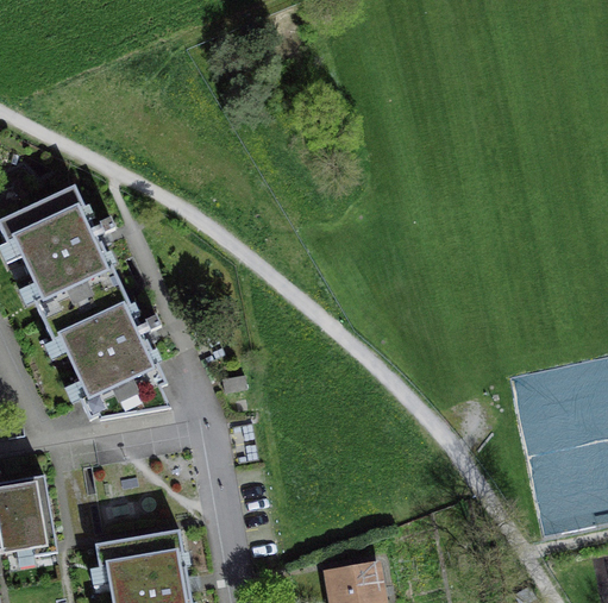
[(5,220),(49,316),(117,287),(74,189),(5,220)]
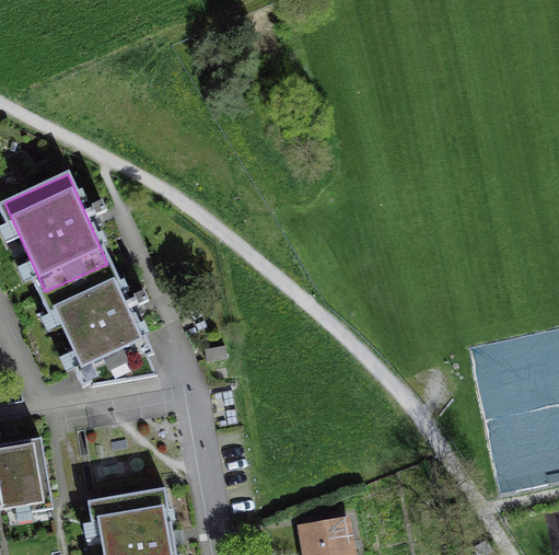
[(153,377),(107,264),(45,291),(79,367),(86,386),(94,383),(96,389),(153,377)]
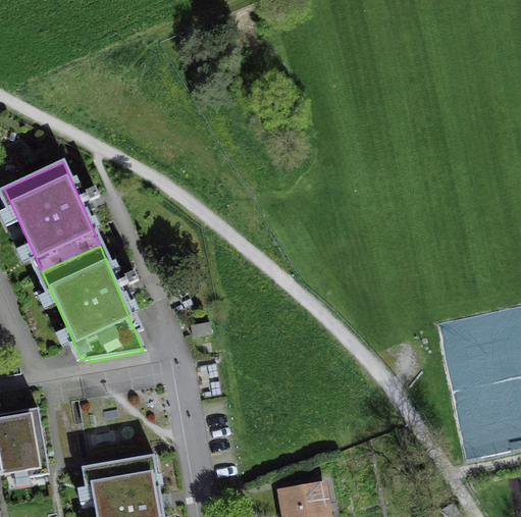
[(209,322),(192,325),(194,337),(211,333),(209,322)]
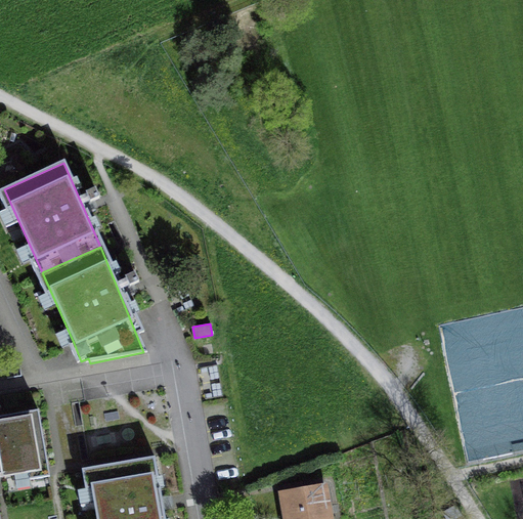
[(0,422),(0,476),(29,471),(30,480),(49,477),(38,416),(0,422)]
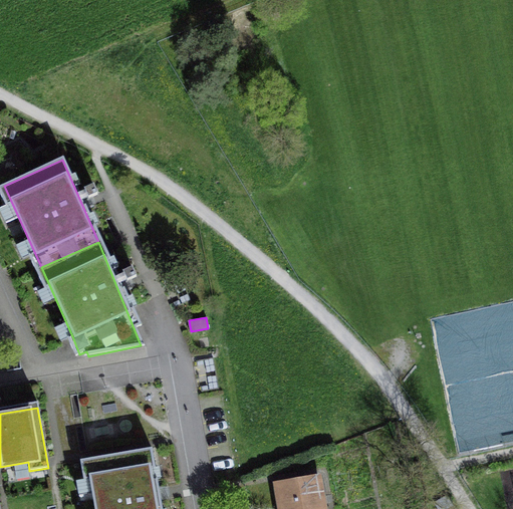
[(75,458),(83,508),(157,508),(147,447),(75,458)]
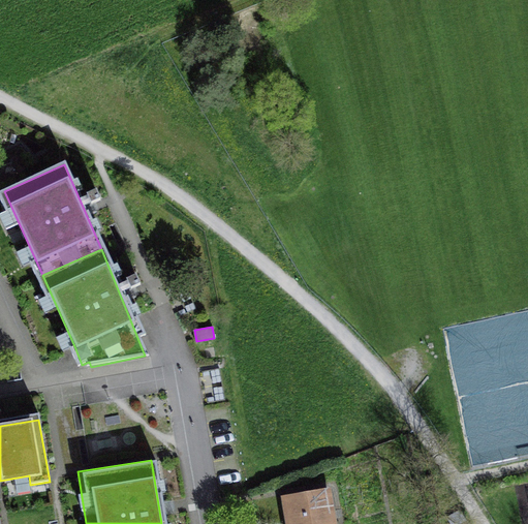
[(355,523),(349,481),(268,496),(273,523),(355,523)]
